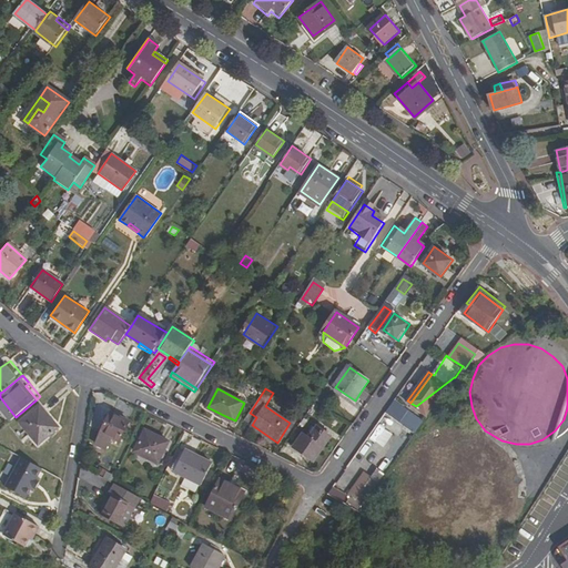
[(363,388),(355,401),(357,404),(366,391),(363,388)]
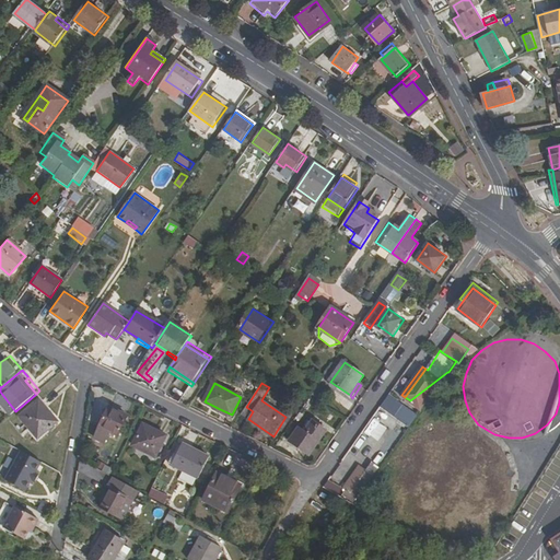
[(58,423),(41,400),(21,416),(38,439),(58,423)]
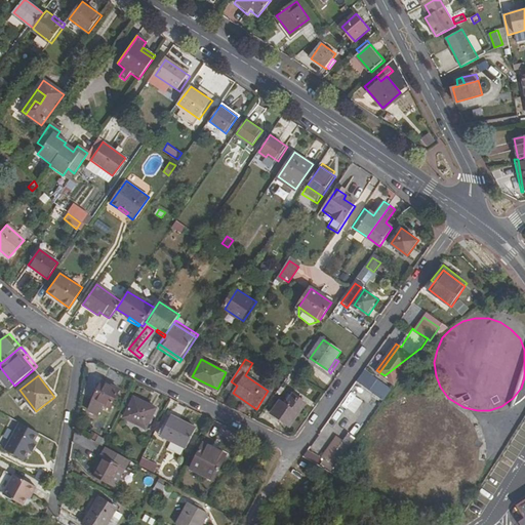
[(104,381),(95,397),(114,406),(121,391),(104,381)]
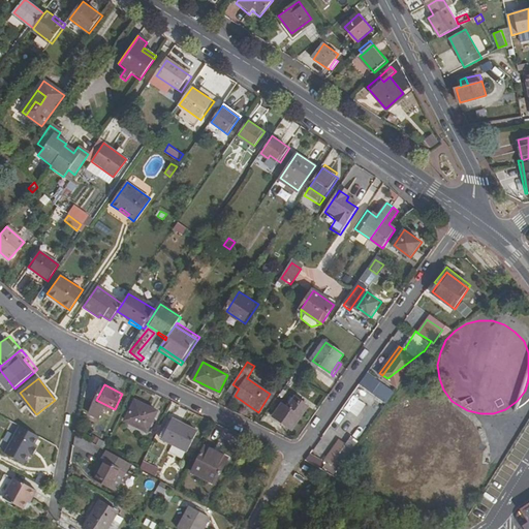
[(227,392),(235,396),(239,389),(232,384),(227,392)]
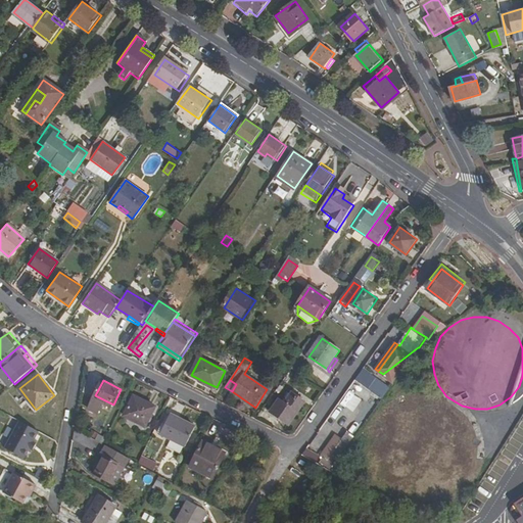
[(382,401),(389,389),(379,383),(372,395),(382,401)]
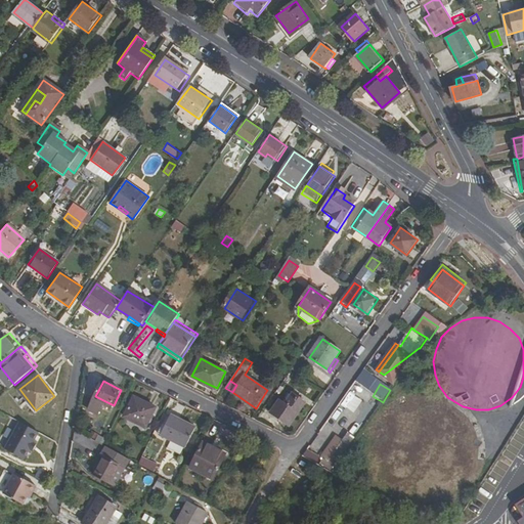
[(310,403),(291,392),(278,416),(297,426),(310,403)]
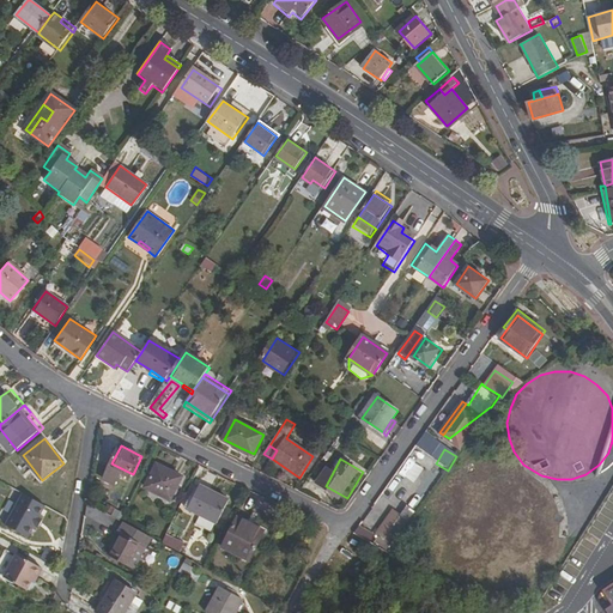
[(551,487),(541,475),(523,465),(509,460),(493,459),(479,461),(465,467),(453,474),(442,485),(435,498),(430,513),(428,527),(430,542),(435,557),(443,569),(454,580),(466,588),(480,593),(495,594),(510,593),(525,588),(538,581),(548,570),(557,558),(562,544),(564,529),(563,515),(559,501),(551,487)]
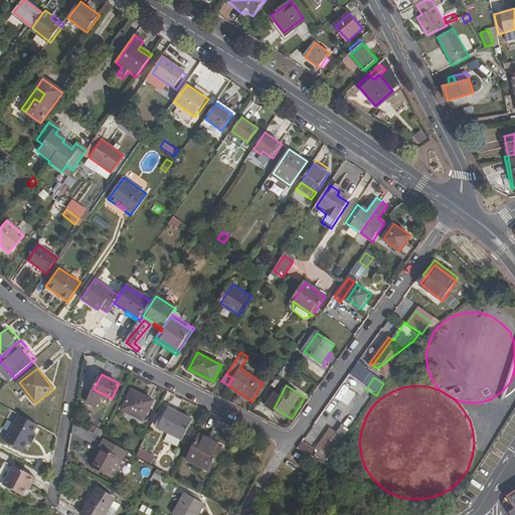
[(112,398),(94,389),(88,401),(98,406),(103,397),(110,401),(112,398)]
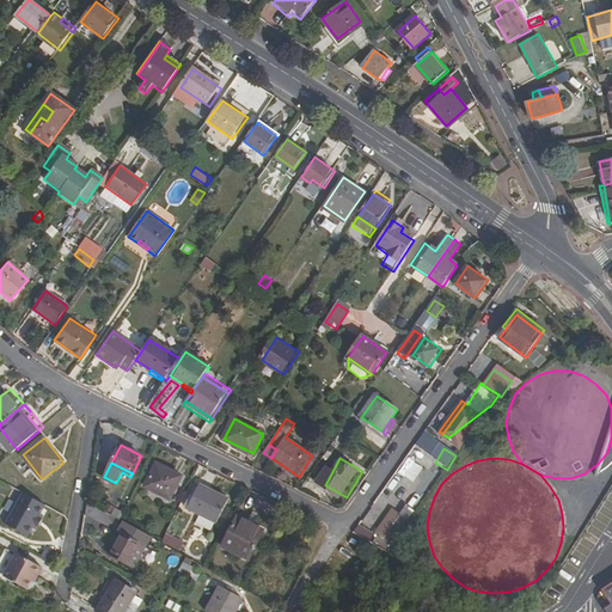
[(158,464),(148,482),(175,495),(184,477),(158,464)]
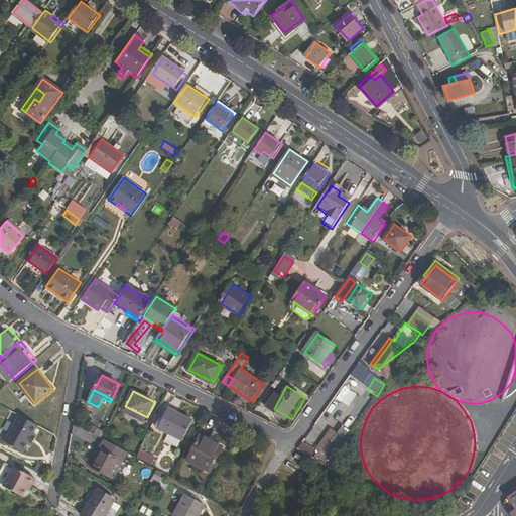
[(147,417),(125,406),(123,411),(144,422),(147,417)]
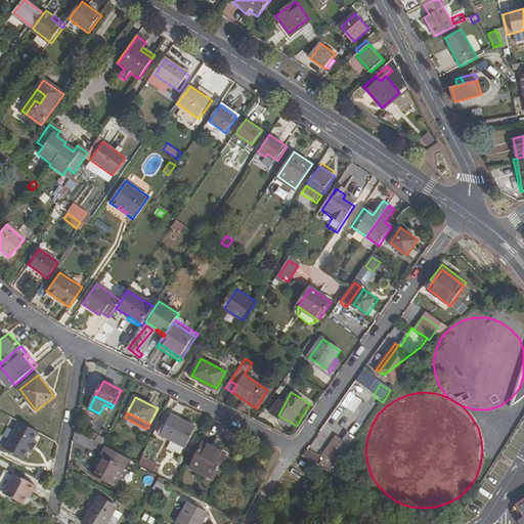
[(198,429),(174,416),(164,435),(186,447),(198,429)]
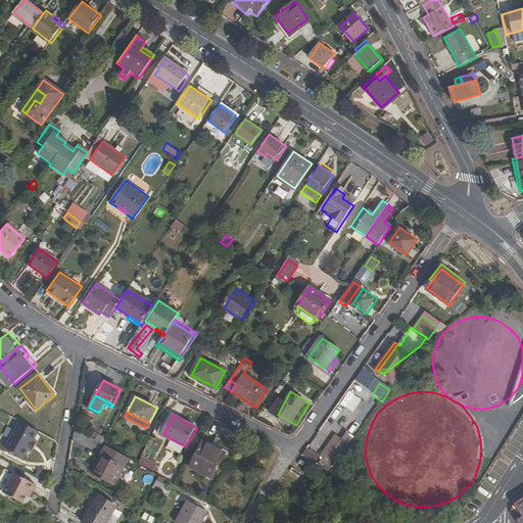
[(40,435),(21,424),(7,450),(26,461),(31,452),(35,444),(40,435)]
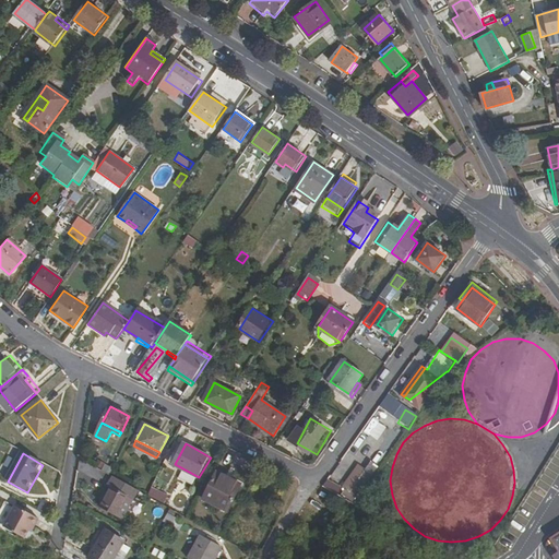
[(102,468),(105,463),(99,460),(96,466),(102,468)]
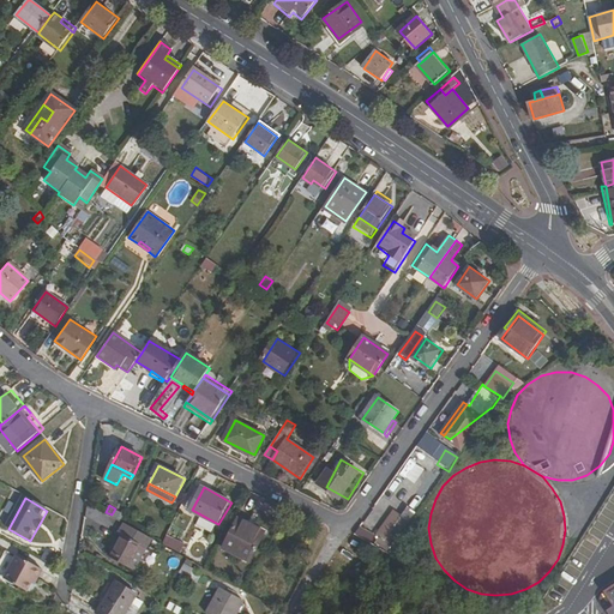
[(125,513),(115,509),(112,515),(120,519),(125,513)]
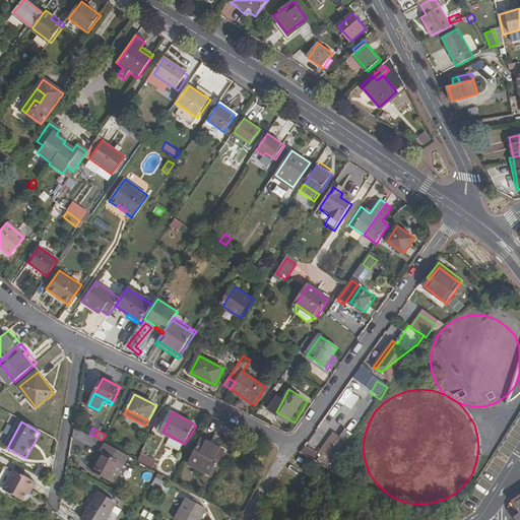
[(303,451),(330,469),(354,435),(347,431),(343,437),(334,431),(319,453),(307,445),(303,451)]
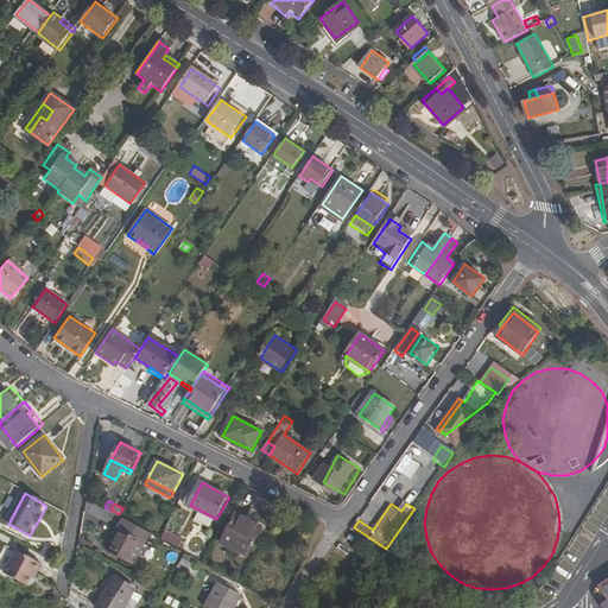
[(266,526),(239,512),(225,540),(252,556),(266,526)]
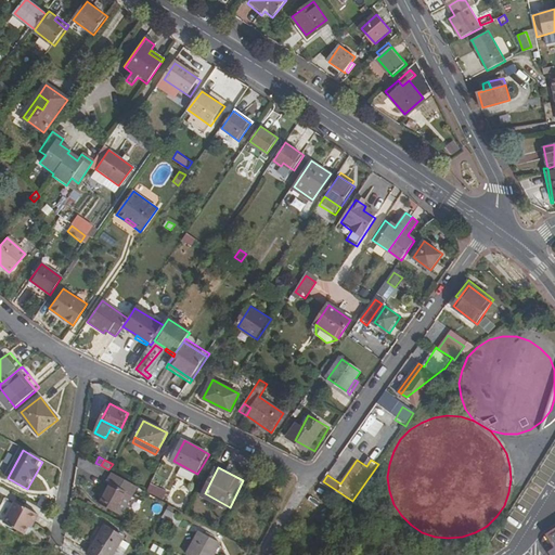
[(133,483),(116,475),(111,485),(114,487),(104,504),(120,513),(126,502),(132,506),(141,489),(133,483)]
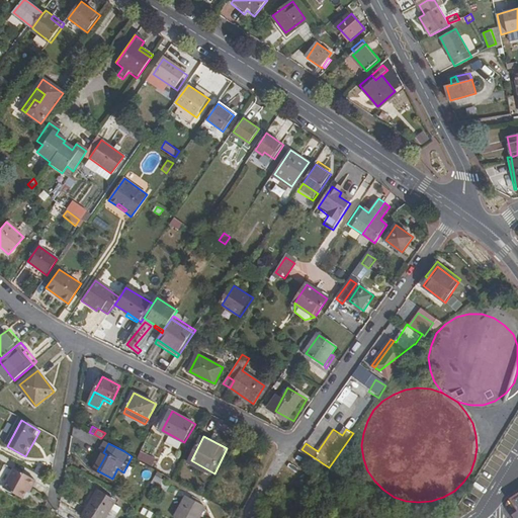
[(142,452),(139,460),(155,466),(158,458),(142,452)]
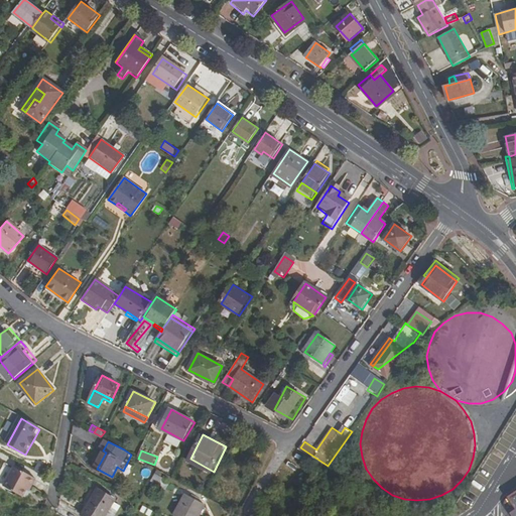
[(112,477),(117,480),(123,471),(117,467),(112,477)]
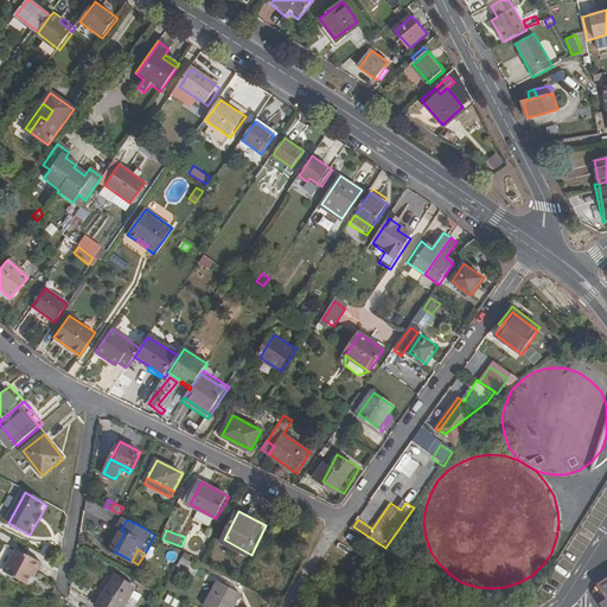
[(44,566),(18,551),(5,574),(27,586),(32,577),(34,573),(38,575),(44,566)]
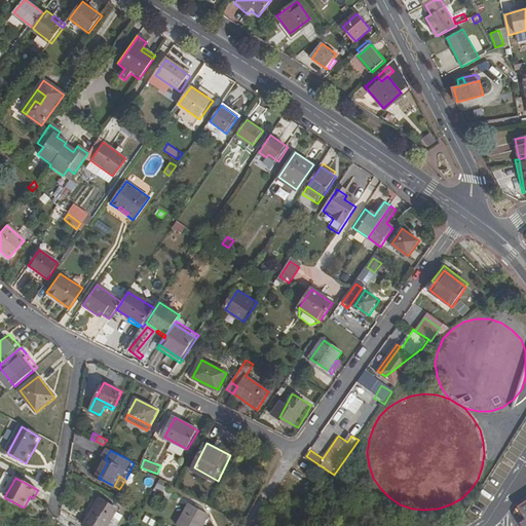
[(172,491),(159,484),(155,491),(167,498),(172,491)]
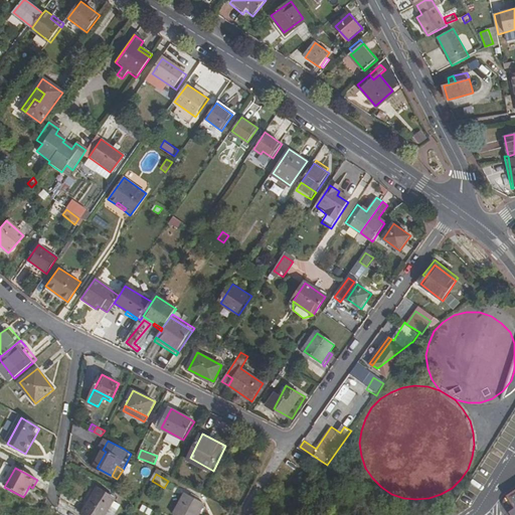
[(135,489),(143,492),(149,478),(141,475),(135,489)]
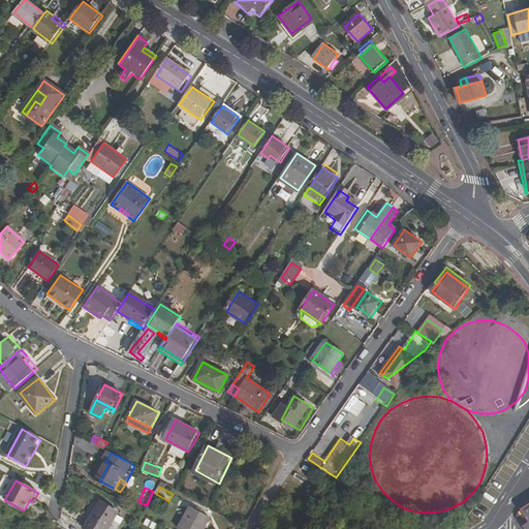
[(85,527),(87,528),(105,528),(112,520),(117,510),(99,500),(85,527)]
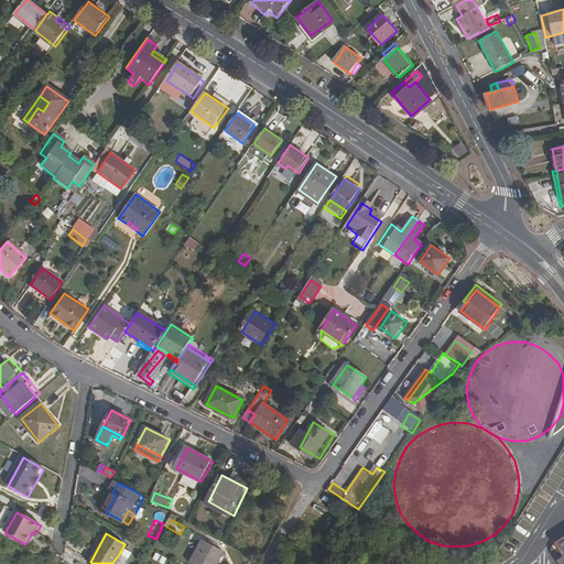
[(563,563),(563,535),(552,544),(562,557),(556,562),(557,563),(563,563)]
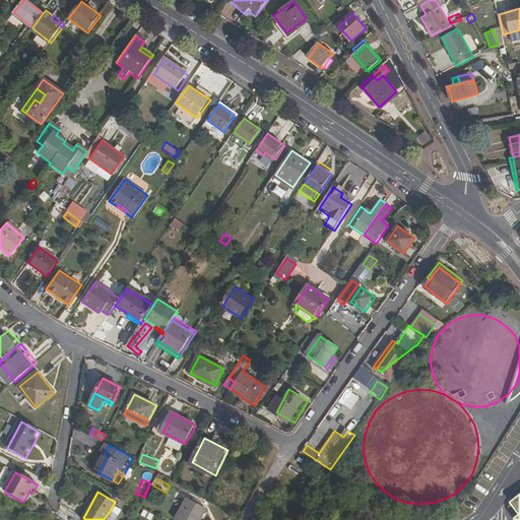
[(201,519),(208,509),(188,498),(178,517),(182,519),(201,519)]
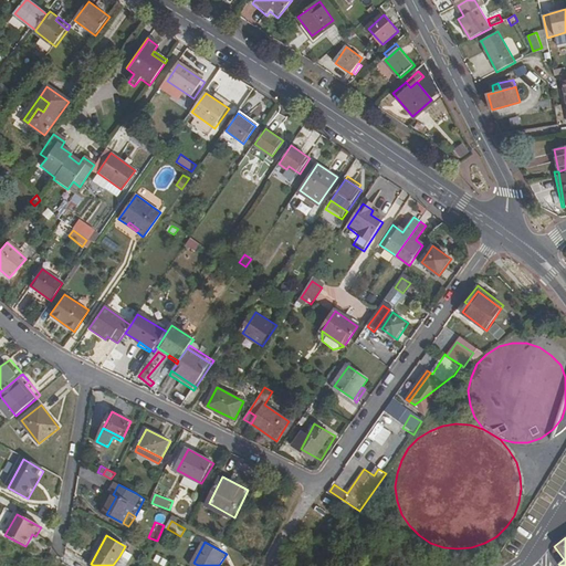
[(119,556),(113,565),(123,565),(126,561),(119,556)]
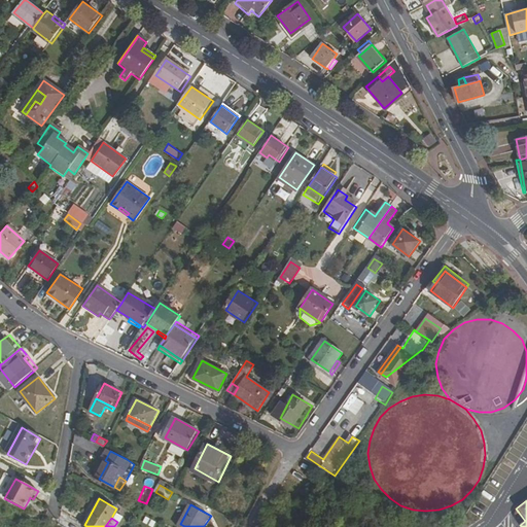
[(153,526),(156,523),(147,518),(144,523),(151,526),(153,526)]
